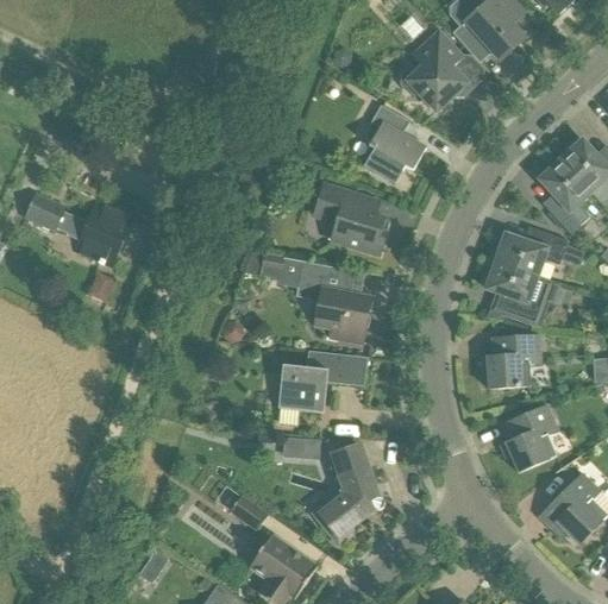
[(447,14),(457,25),(450,31),(480,63),(493,51),(500,58),(525,36),(506,16),(519,5),(514,0),(455,0),(447,6),(447,14)]
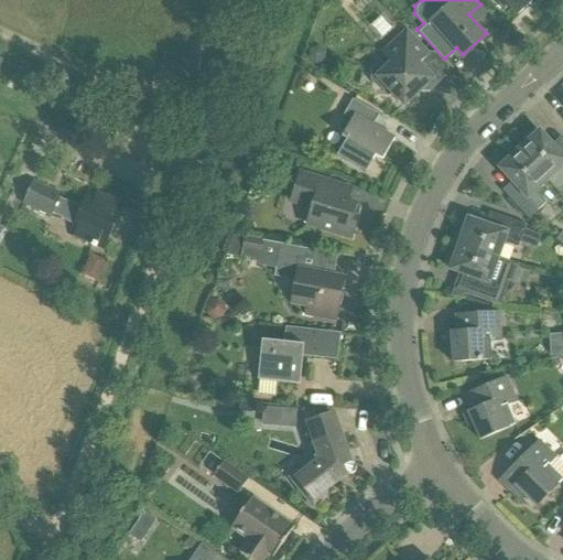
[(508,0),(517,10),(528,0),(508,0)]
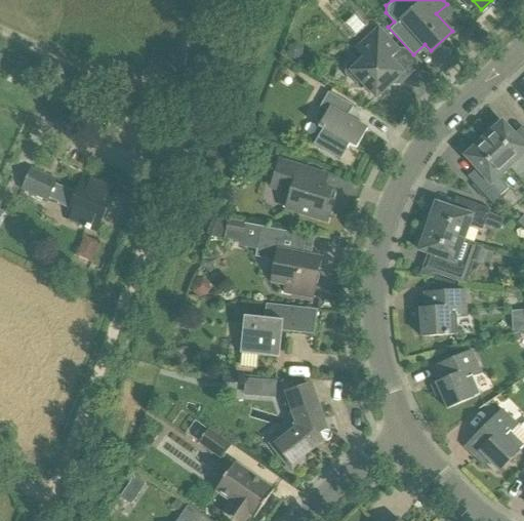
[(347,71),(353,78),(360,78),(375,94),(391,80),(398,80),(405,73),(414,65),(414,58),(405,48),(399,47),(377,26),(355,46),(363,55),(360,57),(354,57),(347,65),(347,71)]
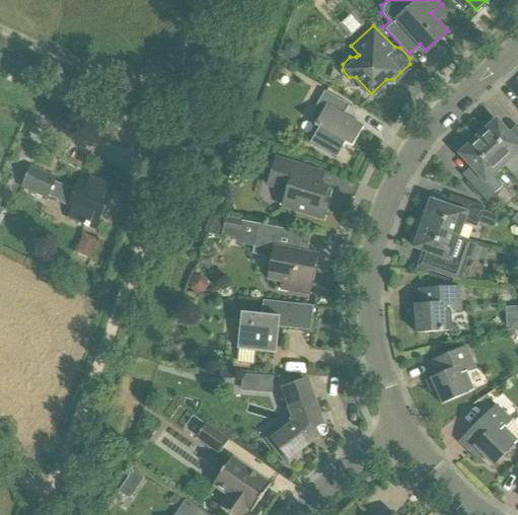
[(349,102),(323,88),(310,112),(313,123),(318,125),(309,140),(337,155),(345,140),(351,144),(363,124),(343,113),(349,102)]
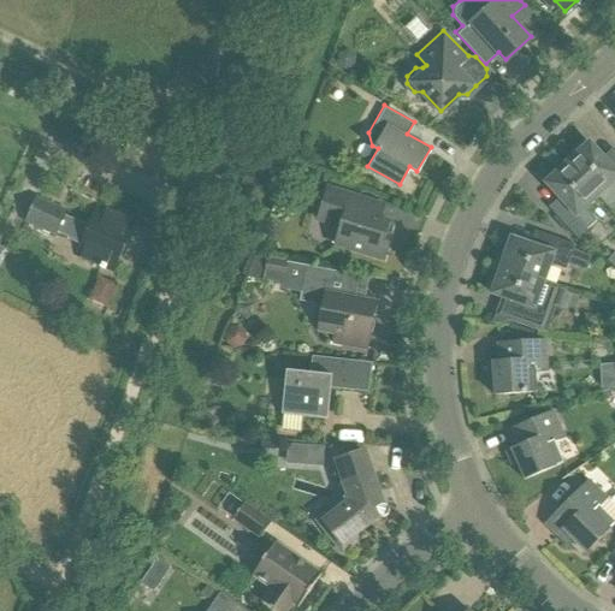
[(567,159),(597,193),(609,205),(613,205),(614,203),(614,150),(607,159),(589,138),(567,159)]
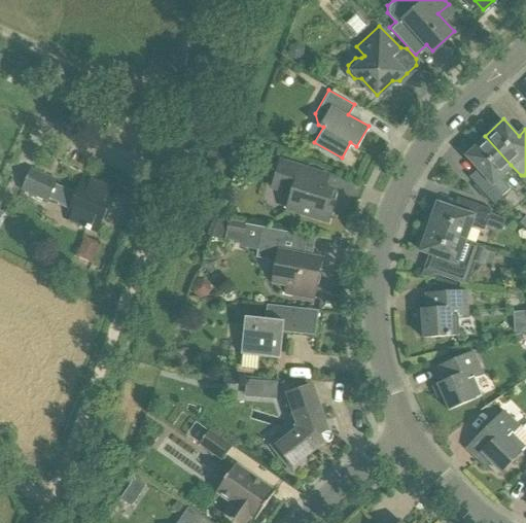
[(511,165),(485,136),(466,153),(482,170),(472,178),(493,201),(510,186),(500,175),(511,165)]
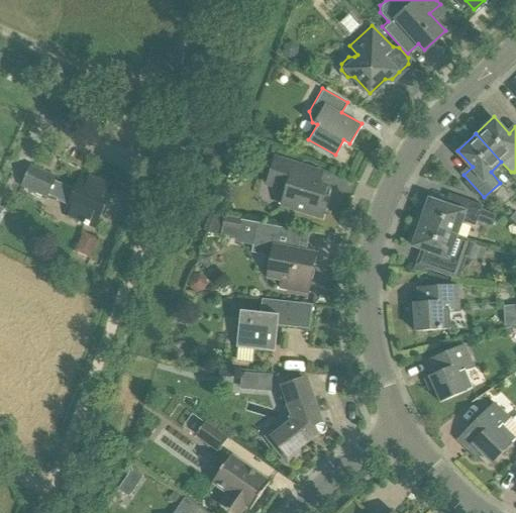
[(266,181),(286,187),(281,202),(321,215),(330,186),(317,182),(321,170),(274,155),(266,181)]
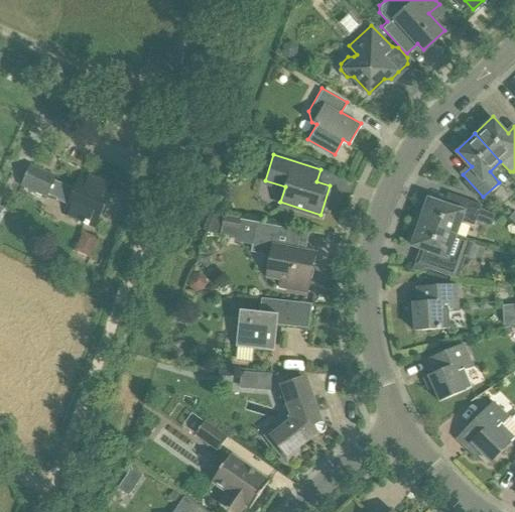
[(63,211),(93,224),(112,182),(82,169),(75,185),(53,177),(54,173),(28,163),(20,183),(46,195),(47,192),(55,196),(55,197),(68,202),(63,211)]
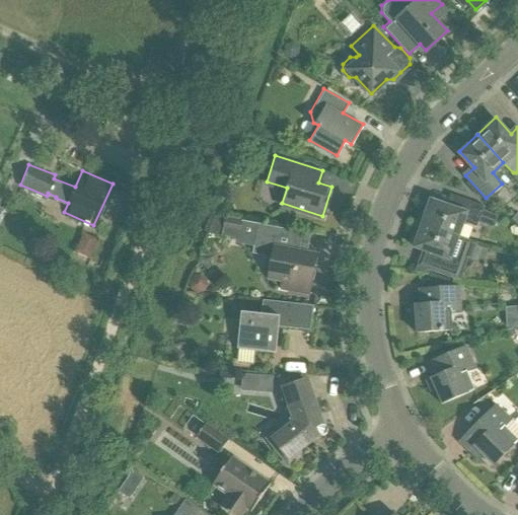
[(422,221),(458,234),(462,220),(476,224),(484,204),(455,194),(451,205),(430,198),(422,221)]
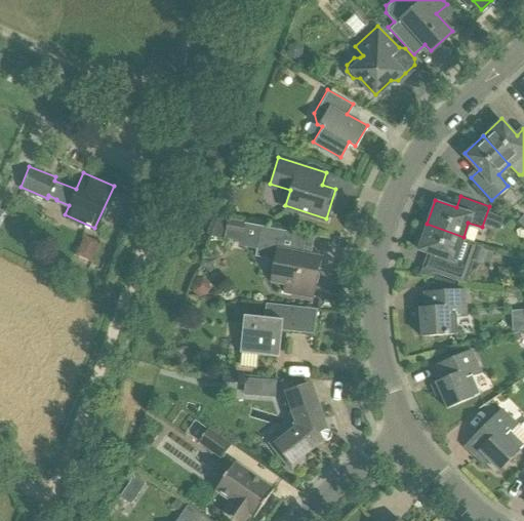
[(224,231),(226,218),(218,217),(214,235),(223,236),(224,231)]
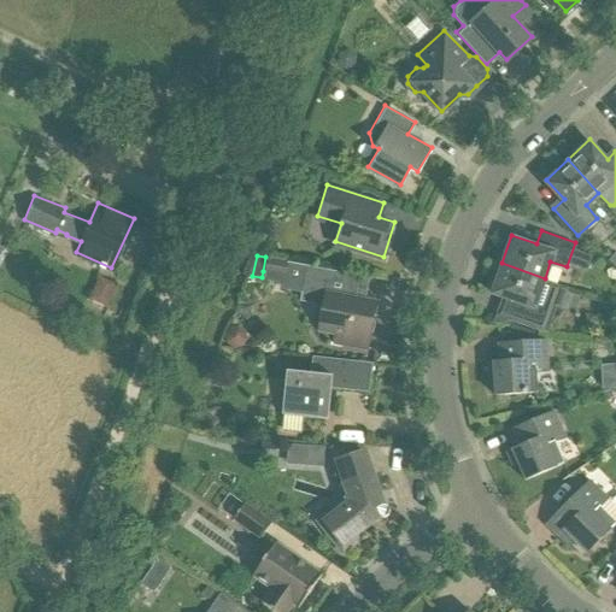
[(265,257),(263,271),(285,275),(287,262),(265,257)]
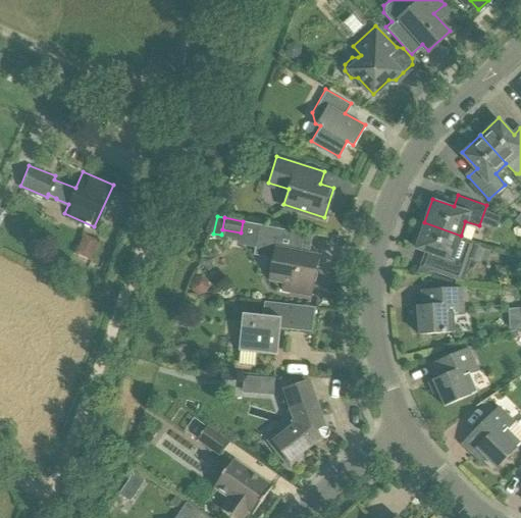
[(255,246),(268,248),(267,255),(269,259),(273,259),(270,276),(280,278),(278,291),(310,297),(313,280),(316,278),(317,270),(315,267),(317,254),(300,250),(303,230),(259,222),(255,246)]
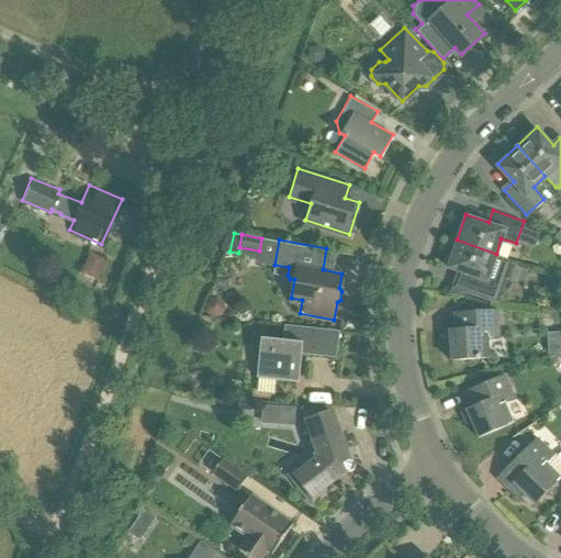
[(496,254),(457,240),(448,265),(471,274),(466,290),(491,299),(501,271),(491,268),(496,254)]
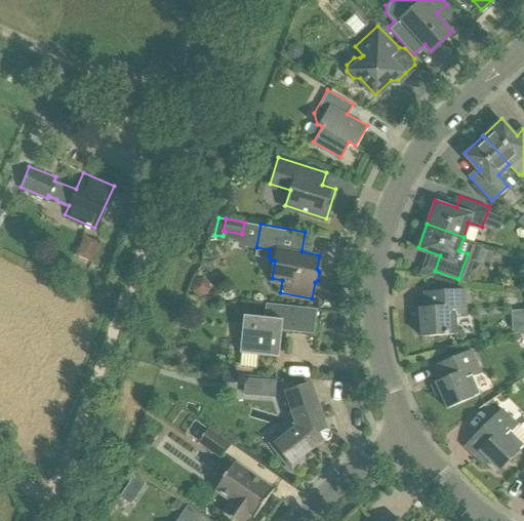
[(414,307),(415,319),(420,318),(421,333),(457,331),(456,313),(466,312),(465,287),(424,289),(425,306),(414,307)]
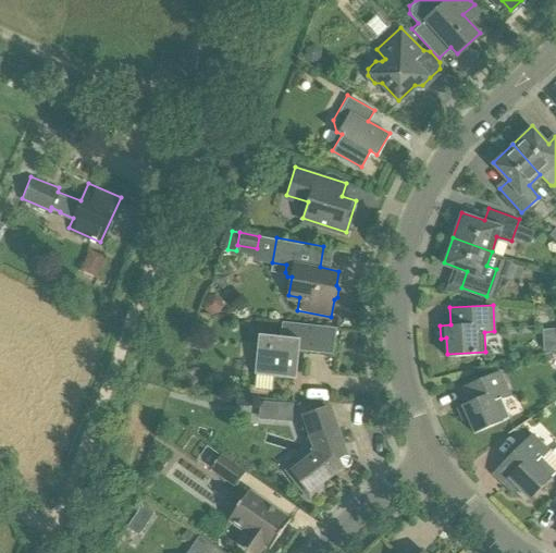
[(254,371),(295,377),(298,348),(333,353),(335,326),(282,319),(280,335),(258,333),(254,371)]
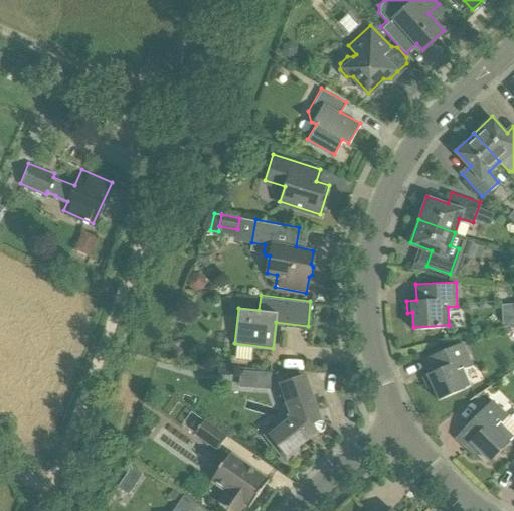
[(422,375),(427,386),(432,384),(438,398),(471,384),(463,367),(472,363),(462,341),(425,357),(432,371),(422,375)]
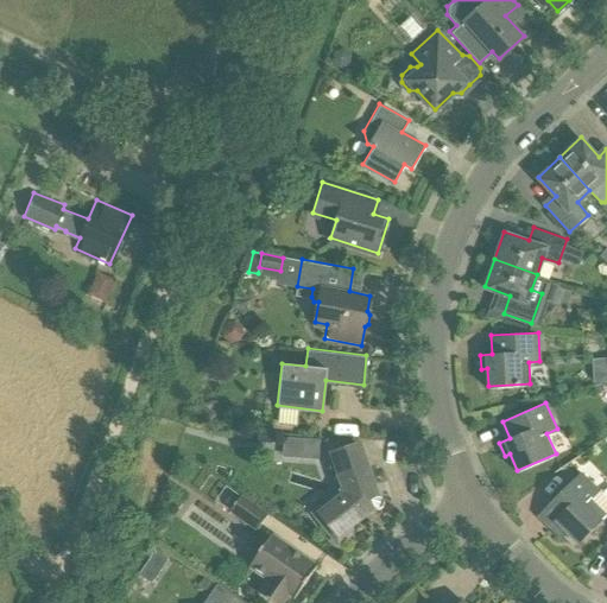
[(304,438),(303,456),(317,457),(318,439),(304,438)]
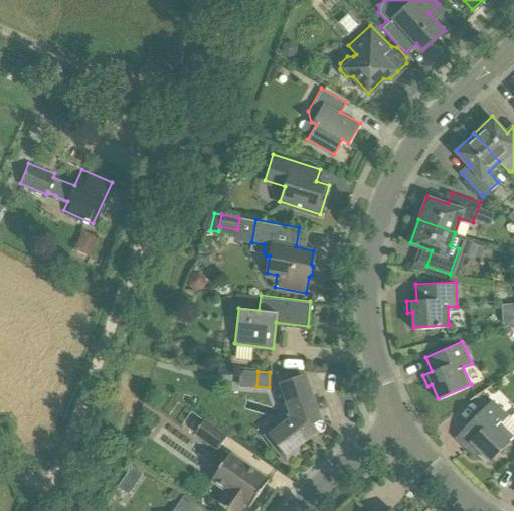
[(267,436),(285,459),(297,450),(294,446),(316,429),(320,430),(324,428),(325,423),(323,419),(319,418),(305,375),(282,383),(291,409),(287,414),(287,420),(282,424),(279,426),(267,436)]
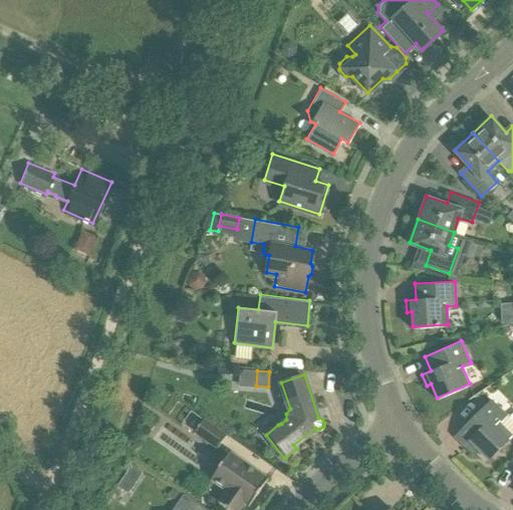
[(458,432),(467,441),(466,443),(474,451),(477,448),(488,459),(512,434),(500,420),(507,414),(491,398),(458,432)]
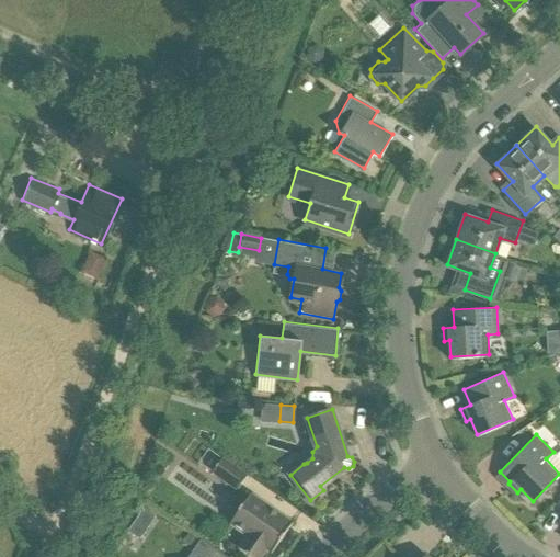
[(212,469),(237,488),(247,474),(221,455),(212,469)]
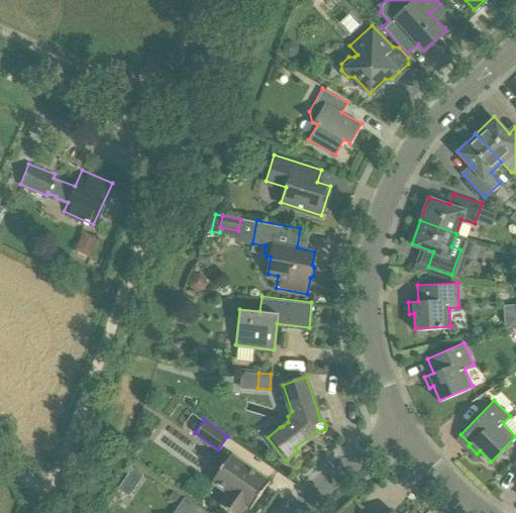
[(211,480),(226,491),(219,502),(234,512),(238,512),(244,504),(249,507),(270,479),(230,452),(211,480)]
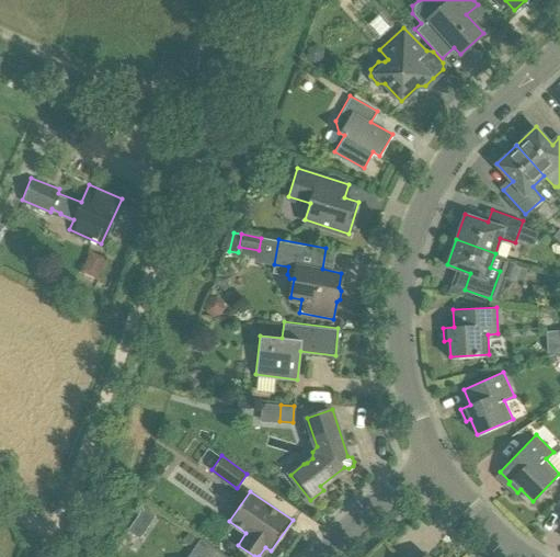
[(146,524),(153,513),(143,506),(135,516),(146,524)]
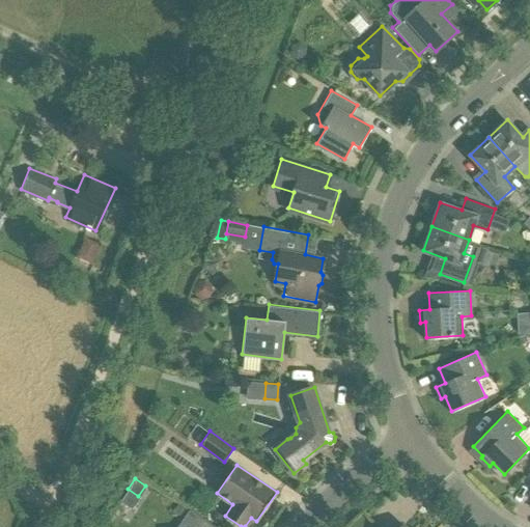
[(172,511),(177,515),(182,508),(176,504),(172,511)]
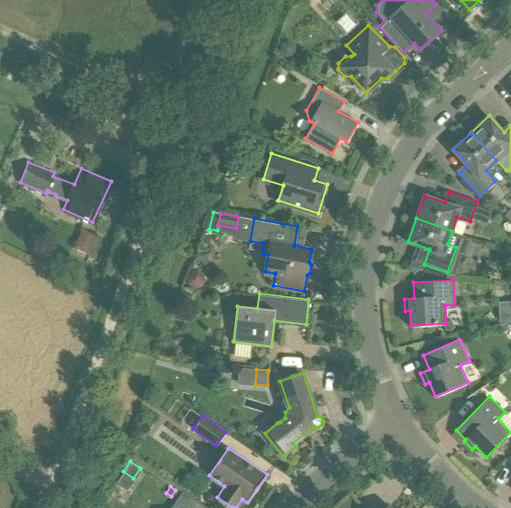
[(209,507),(182,490),(170,507),(169,507),(209,507)]
